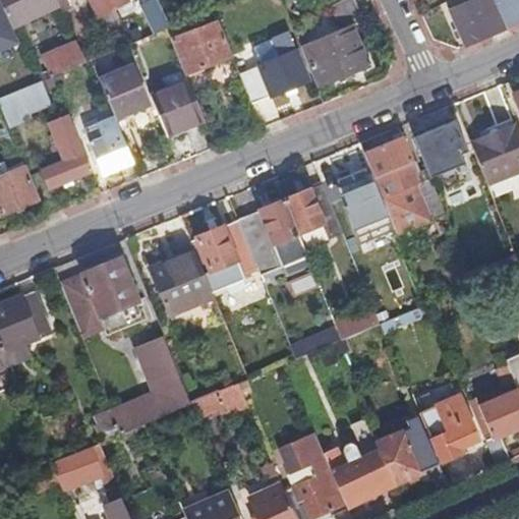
[(0,0),(0,2),(11,25),(56,2),(55,0),(0,0)]
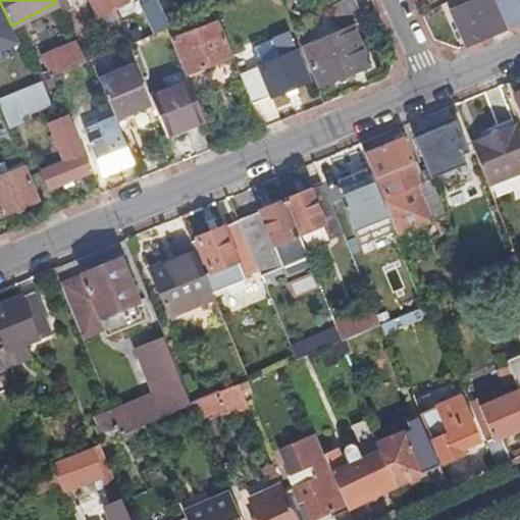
[(55,0),(56,2),(61,11),(68,6),(64,0),(55,0)]
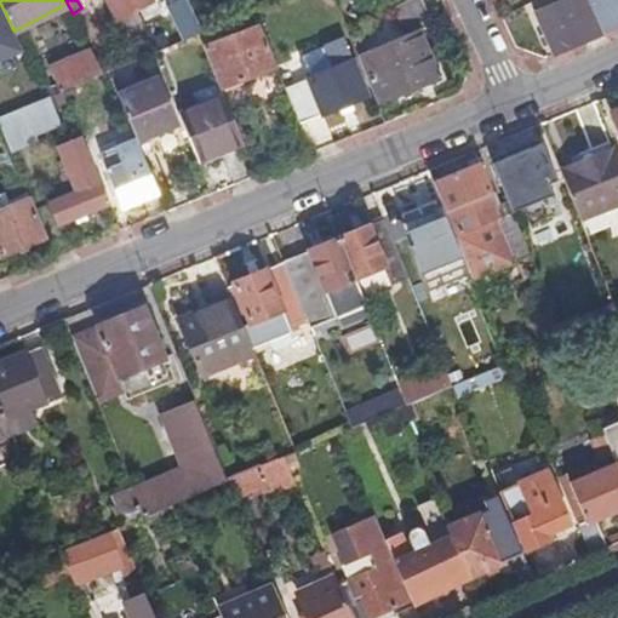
[(138,7),(133,0),(108,0),(116,18),(138,7)]
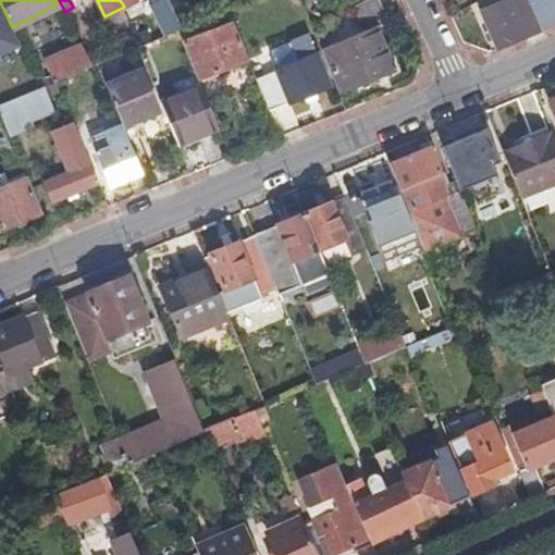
[(382,9),(378,0),(362,0),(330,15),(335,28),(382,9)]
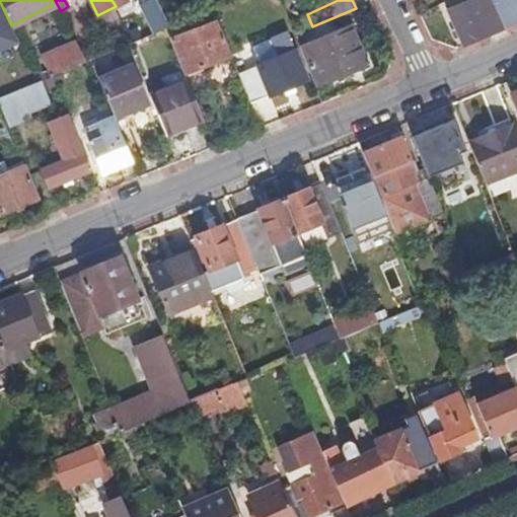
[(482,35),(503,26),(494,7),(483,12),(476,0),(466,0),(448,8),(462,44),(482,35)]
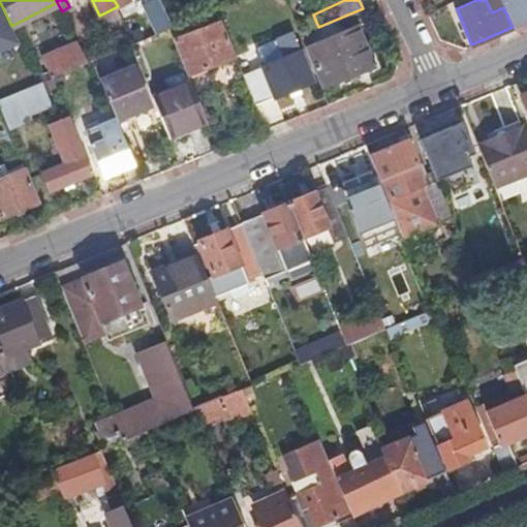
[(499,0),(503,7),(513,27),(526,21),(526,0),(499,0)]
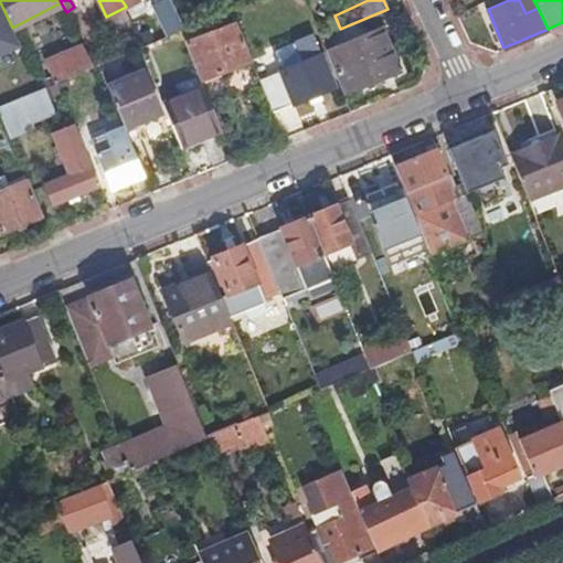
[(244,67),(253,63),(235,21),(203,34),(186,42),(200,78),(242,62),(244,67)]
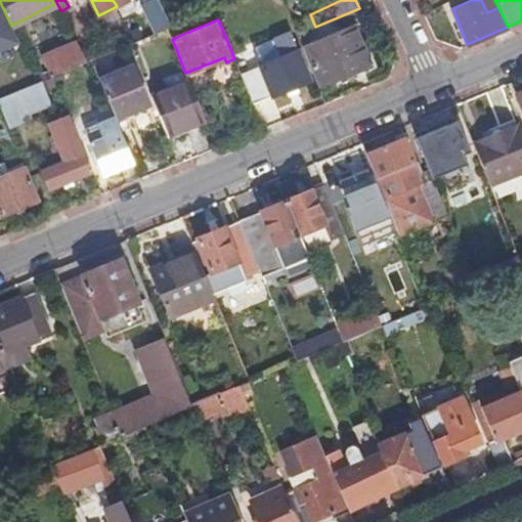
[(184,22),(171,26),(167,28),(172,39),(188,32),(184,22)]
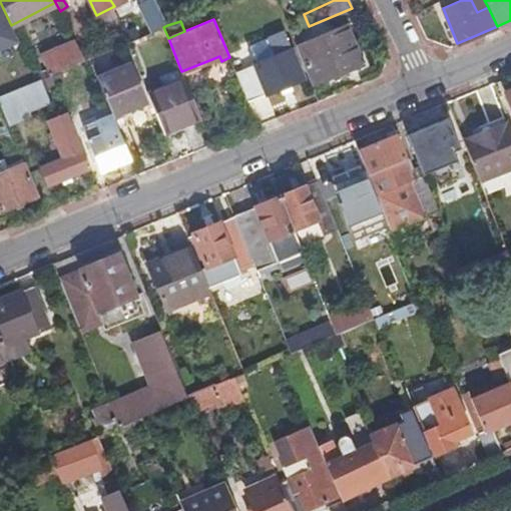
[(295,46),(312,85),(363,62),(347,24),(295,46)]
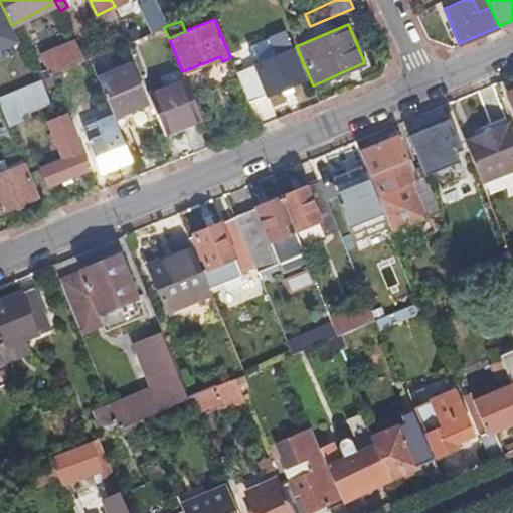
[(50,74),(52,73),(84,60),(74,40),(41,54),(50,74)]
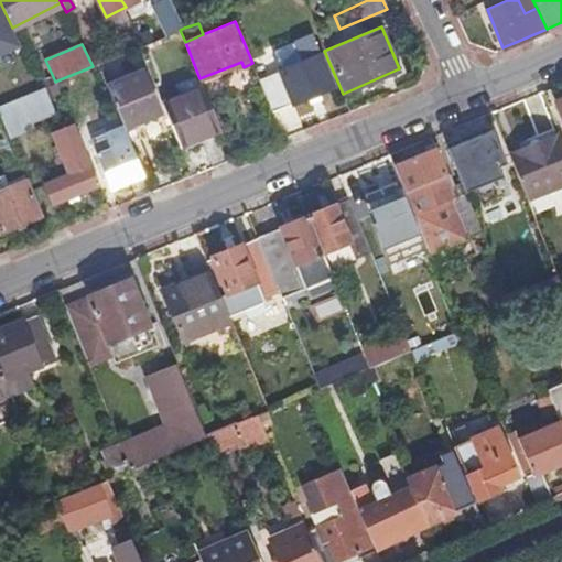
[(292,103),(332,86),(320,54),(279,69),(280,72),(265,78),(277,107),(292,100),(292,103)]
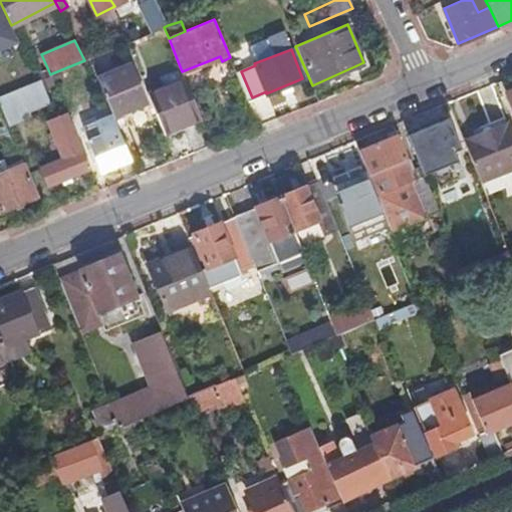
[(97,77),(111,113),(117,128),(137,120),(135,114),(149,108),(131,64),(97,77)]
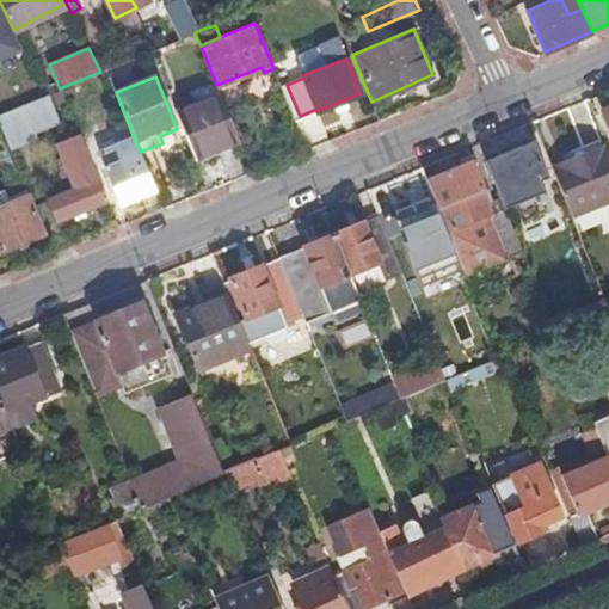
[(45,94),(0,112),(0,122),(1,125),(66,100),(62,87),(60,88),(50,92),(45,94)]
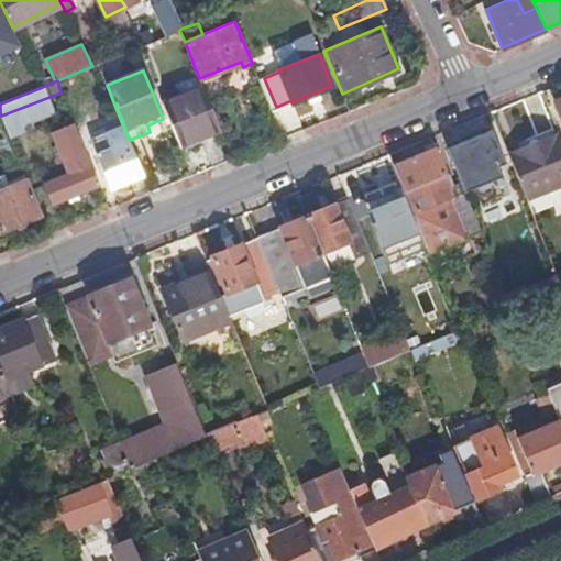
[(178,143),(219,127),(202,86),(162,103),(178,143)]
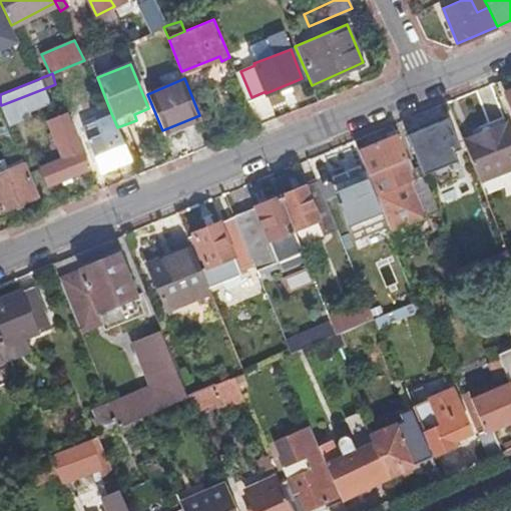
[(47,183),(89,166),(68,112),(49,120),(64,158),(40,167),(47,183)]
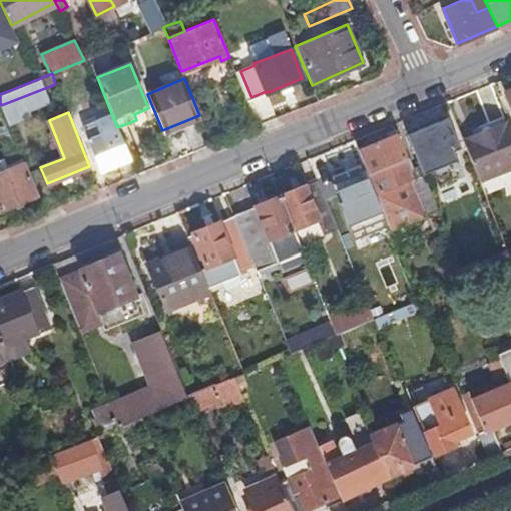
[(101,172),(130,159),(117,127),(111,113),(82,125),(101,172)]
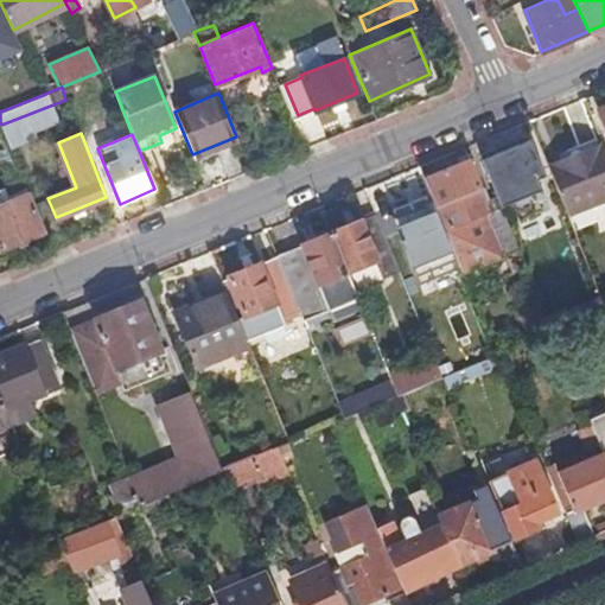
[(492,147),(479,154),(500,204),(514,198),(510,189),(545,174),(529,139),(495,153),(492,147)]
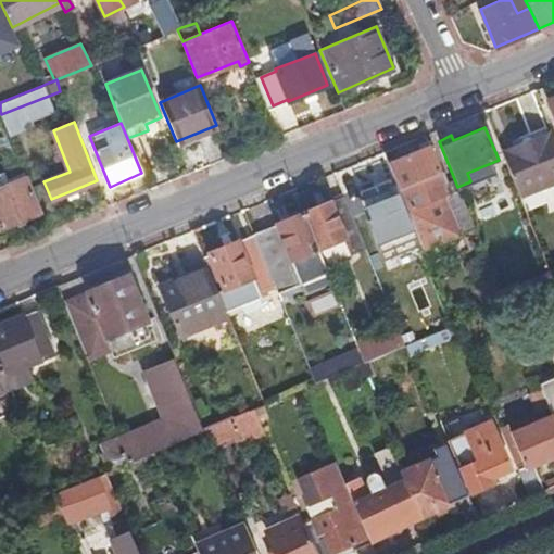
[(553,179),(553,135),(552,130),(502,151),(519,194),(553,179)]
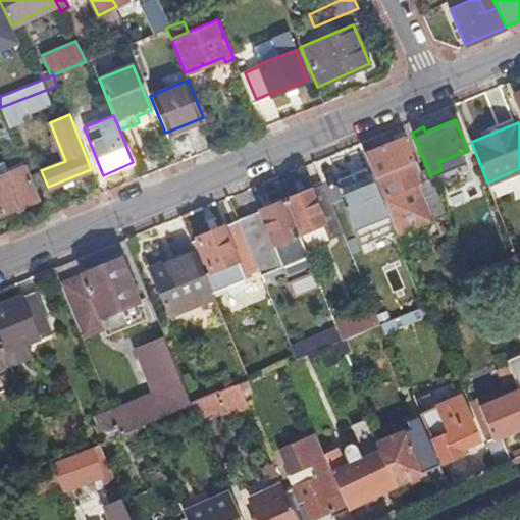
[(413,160),(403,137),(363,152),(364,155),(350,162),(360,187),(366,208),(377,237),(395,228),(373,177),(410,161),(413,160)]
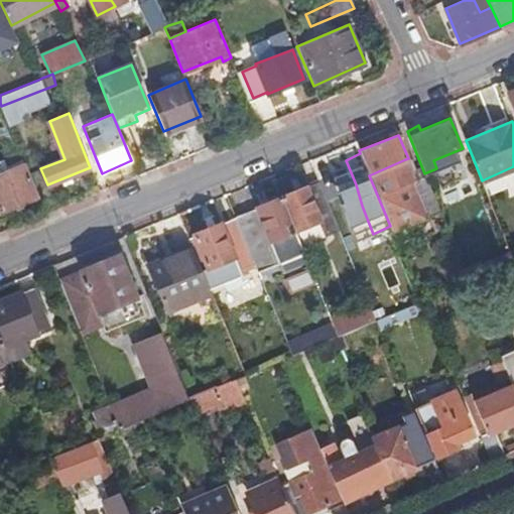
[(369,175),(390,226),(392,232),(426,218),(419,202),(417,196),(411,181),(413,180),(405,159),(369,175)]
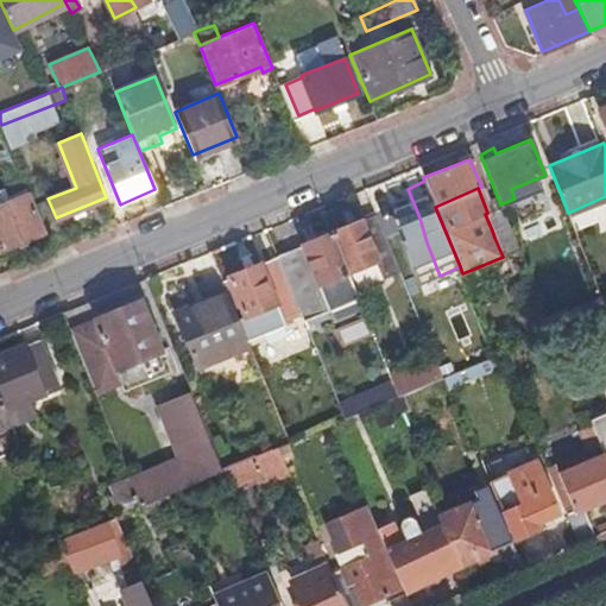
[(0,250),(44,231),(29,193),(0,203),(0,250)]
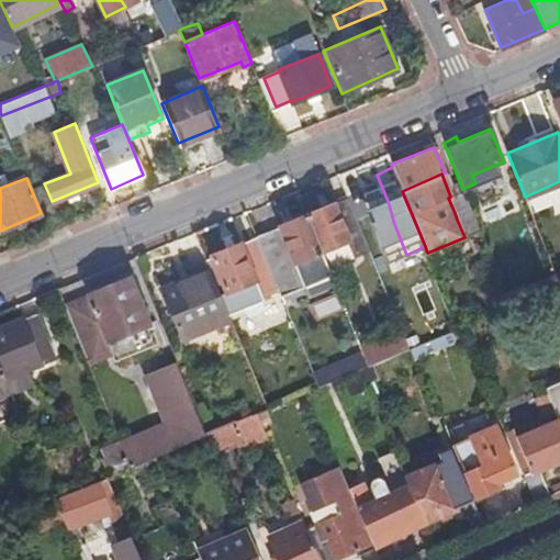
[(367,248),(346,198),(305,214),(320,250),(348,239),(354,254),(367,248)]
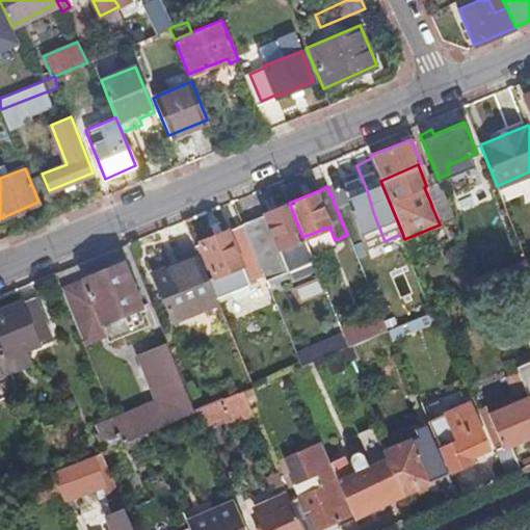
[(435,199),(430,202),(432,208),(439,207),(435,199)]
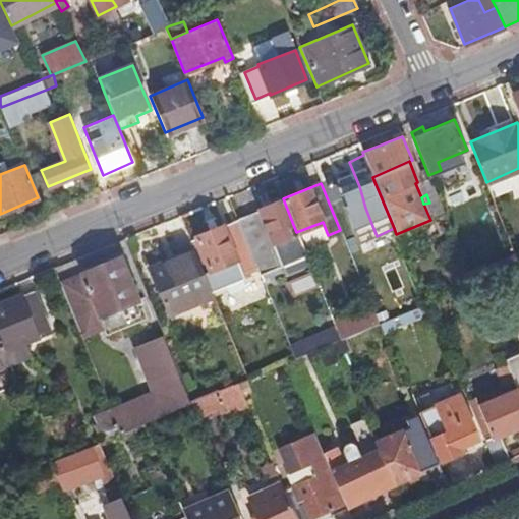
[(296,232),(283,198),(236,219),(257,271),(260,275),(306,255),(296,232)]
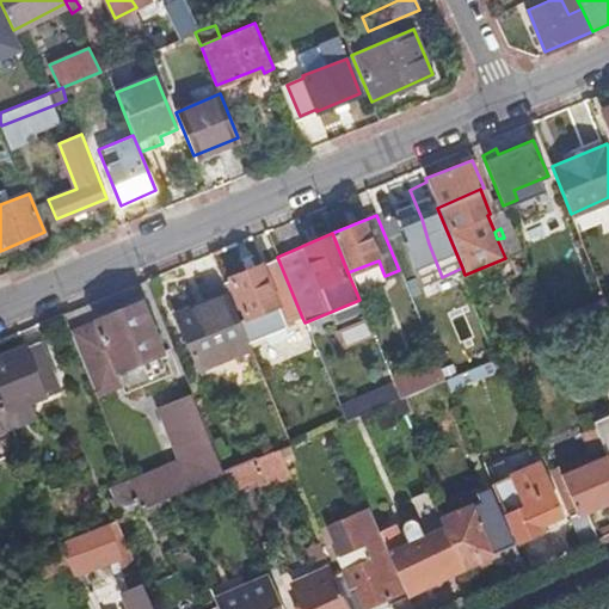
[(302,318),(277,257),(229,276),(231,278),(223,281),(227,291),(247,340),(302,318)]
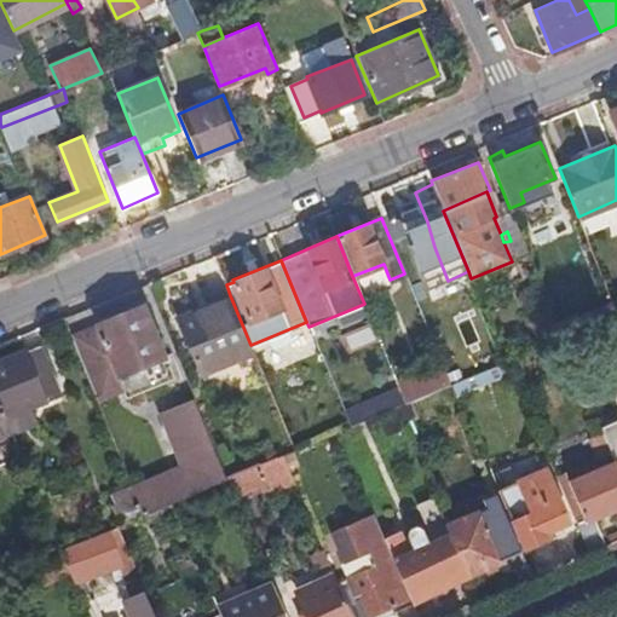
[(616,313),(616,312),(597,263),(590,266),(593,271),(588,274),(601,304),(555,323),(561,336),(616,313)]
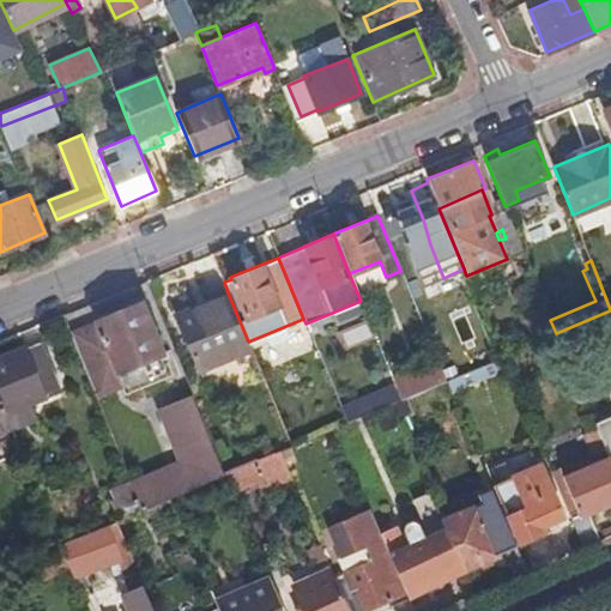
[(248,342),(228,292),(206,301),(207,304),(177,318),(198,367),(228,354),(231,363),(253,354),(248,342)]
